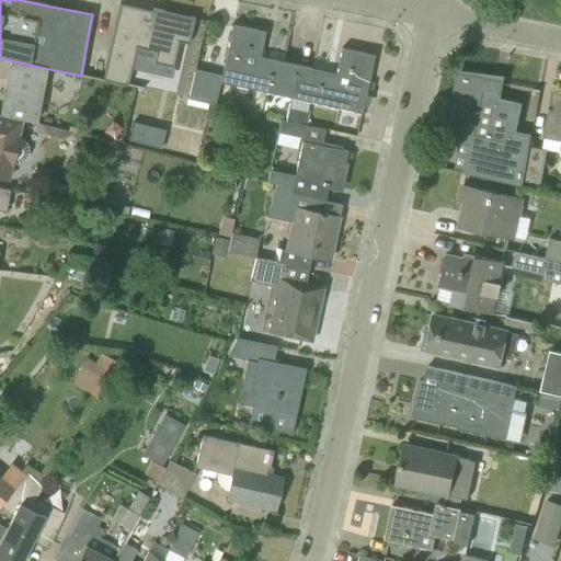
[(189,45),(194,19),(152,9),(151,14),(123,8),(123,4),(119,3),(102,80),(127,86),(134,55),(136,47),(156,52),(152,64),(172,68),(179,43),(189,45)]
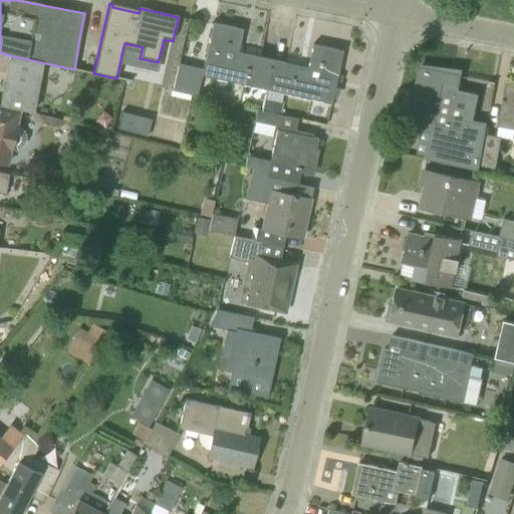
[(213,23),(202,76),(266,90),(273,60),(259,57),(258,60),(237,55),(243,29),(213,23)]
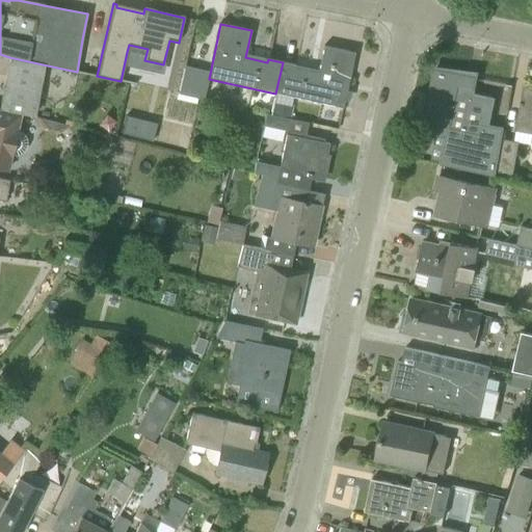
[(275,94),(292,97),(343,108),(354,53),(324,46),(318,74),(295,69),(296,65),(283,62),(275,94)]
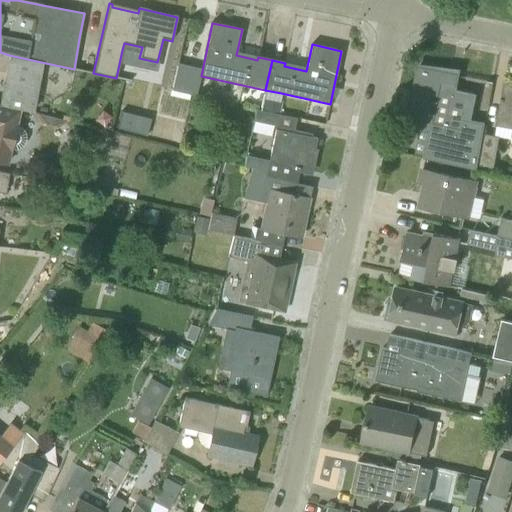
[(0,68),(6,70),(0,101),(0,105),(19,110),(32,112),(41,62),(9,55),(0,52),(0,68)]
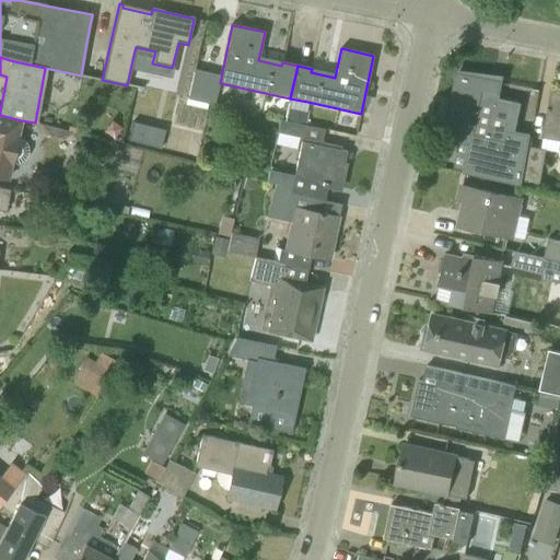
[(188,98),(200,102),(207,76),(194,72),(188,98)]
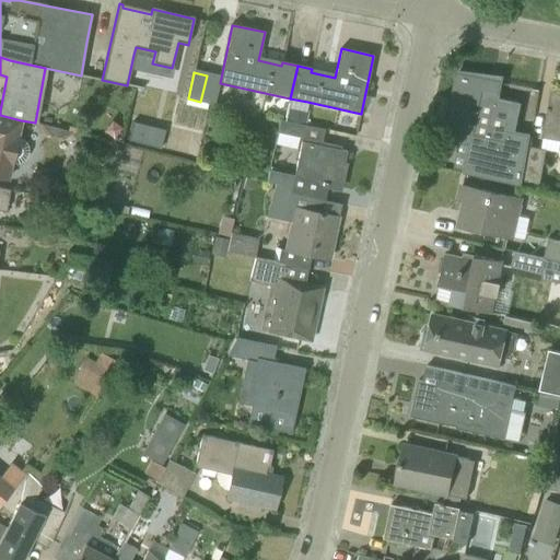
[(464,174),(522,186),(528,147),(531,133),(515,131),(522,104),(499,98),(503,83),(457,73),(444,138),(469,143),(464,174)]
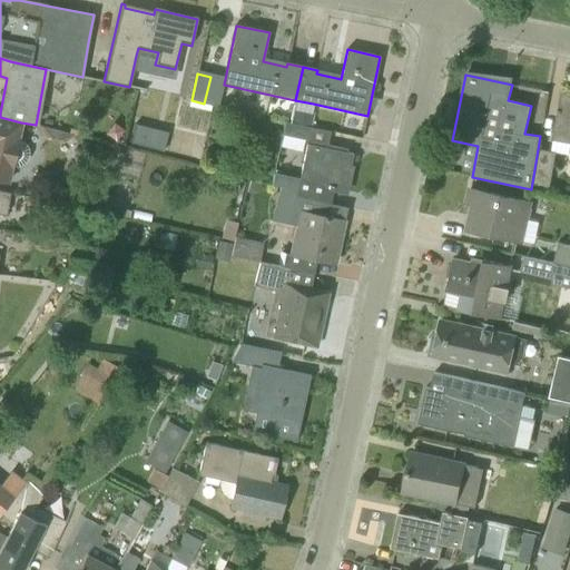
[(569,96),(563,96),(564,94),(562,94),(560,111),(558,111),(558,115),(559,115),(556,139),(569,141),(569,96)]
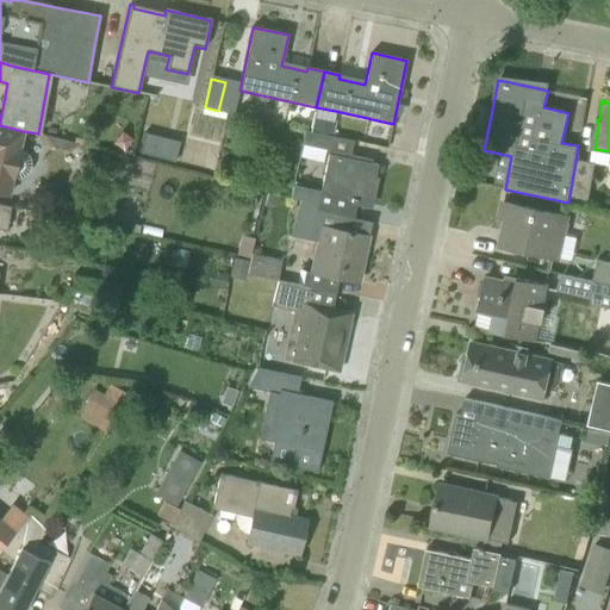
[(23,131),(0,125),(0,193),(8,195),(12,179),(14,179),(17,179),(19,179),(22,179),(24,178),(26,175),(27,174),(30,173),(31,170),(31,168),(32,166),(32,163),(32,161),(31,159),(31,156),(30,154),(27,153),(26,150),(24,149),(22,148),(19,147),(23,131)]
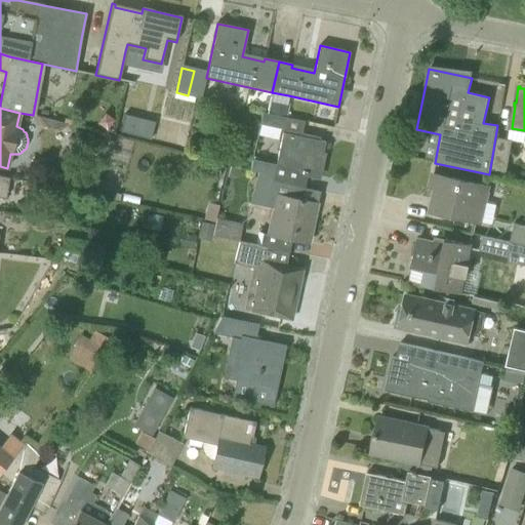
[(259,124),(282,129),(284,117),(263,112),(259,124)]
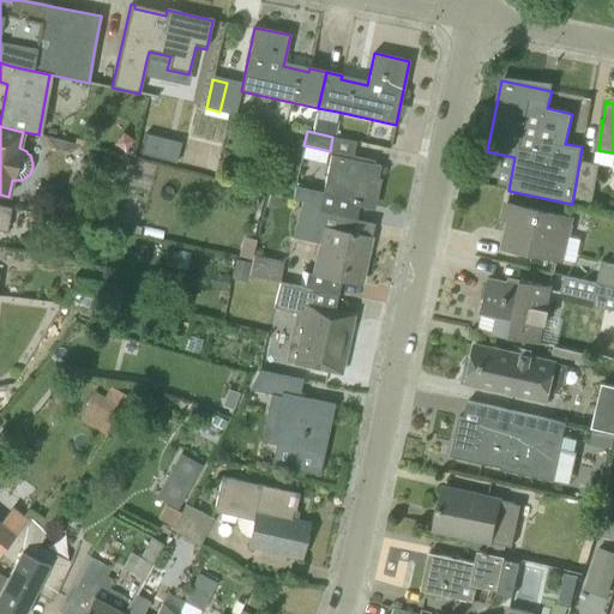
[(175,163),(181,142),(146,133),(140,155),(175,163)]
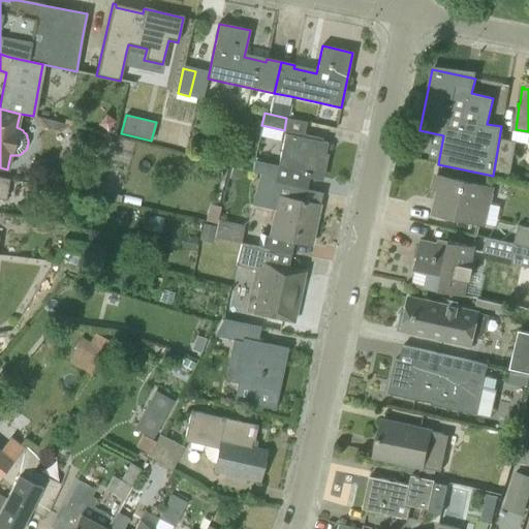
[(328,143),(285,133),(277,168),(306,175),(305,177),(309,177),(309,175),(319,178),(328,143)]
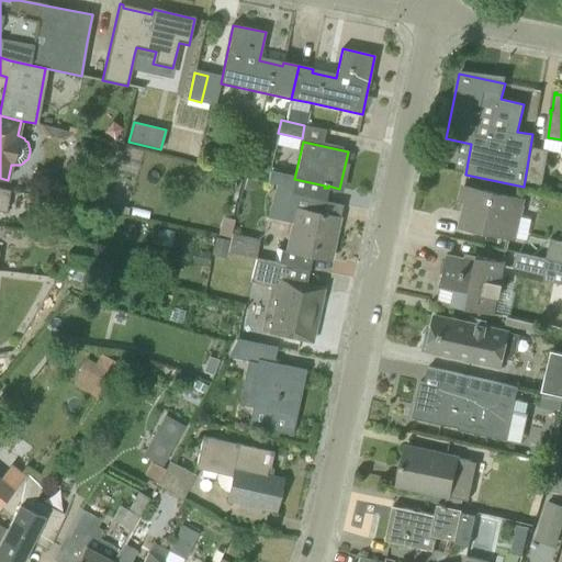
[(530,147),(524,187),(541,190),(548,150),(530,147)]
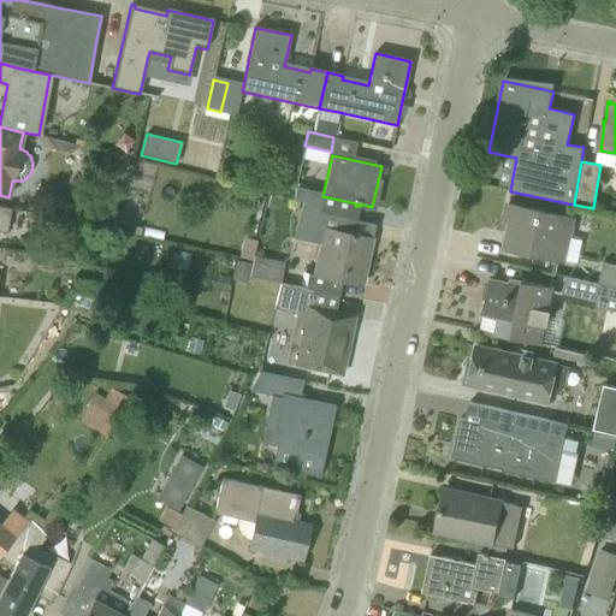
[(307,211),(312,190),(296,188),(294,201),(302,202),(301,208),(307,211)]
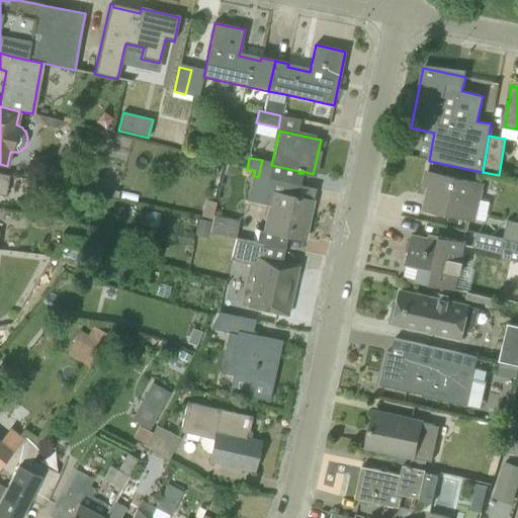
[(481,184),(447,176),(427,172),(425,184),(434,186),(429,209),(473,220),(481,184)]
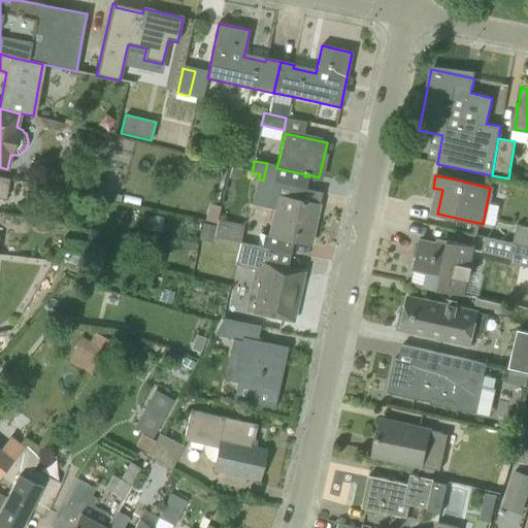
[(0,199),(5,200),(7,193),(9,178),(0,176),(0,199)]
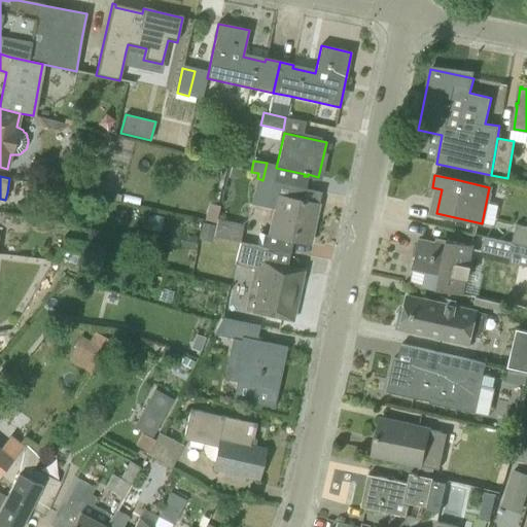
[(297,187),(272,181),(262,180),(257,178),(250,205),(274,211),(269,235),(289,240),(309,244),(318,204),(294,199),(297,187)]
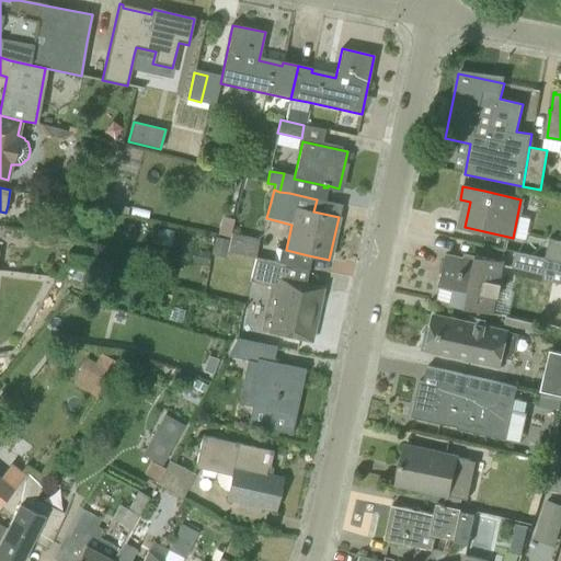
[(260,239),(231,233),(227,251),(255,258),(260,239)]
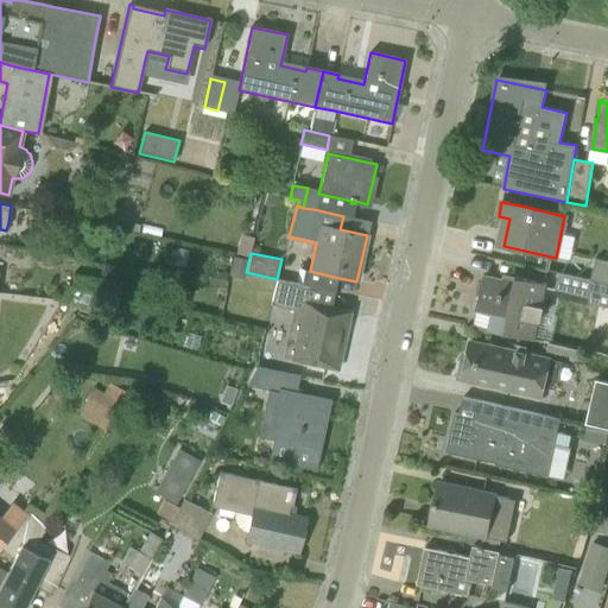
[(607,263),(599,261),(594,282),(607,284),(607,263)]
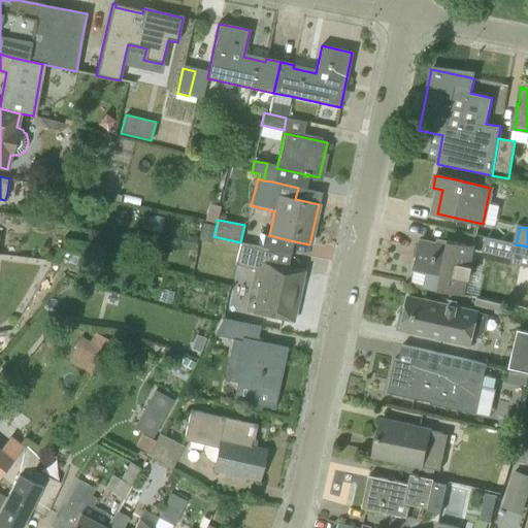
[(416,285),(464,295),(475,248),(446,240),(444,244),(422,239),(416,267),(420,267),(416,285)]
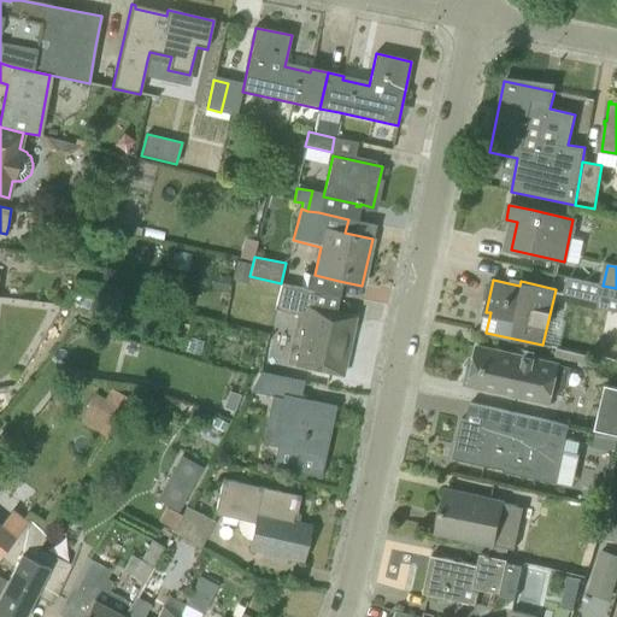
[(295,365),(342,376),(356,317),(309,306),(313,291),(281,283),(276,303),(275,310),(286,312),(287,305),(307,310),(295,365)]
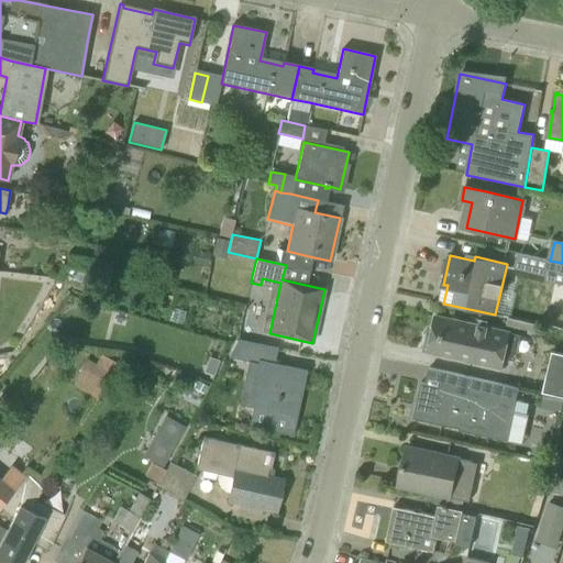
[(562,263),(550,261),(545,280),(562,284),(562,263)]
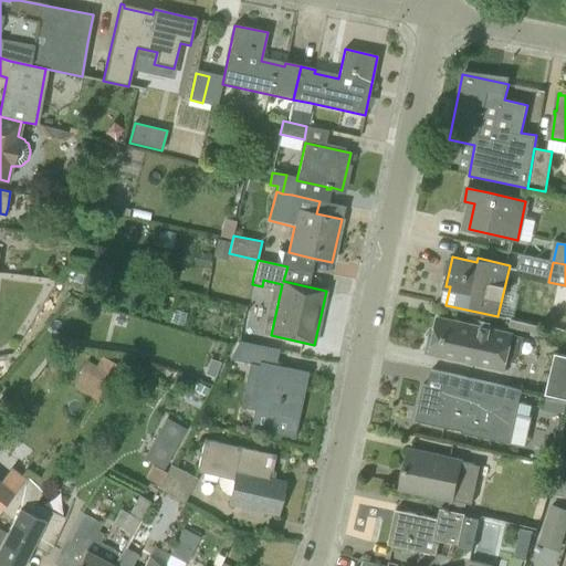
[(512,334),(438,317),(435,335),(430,334),(426,353),(504,370),(512,334)]
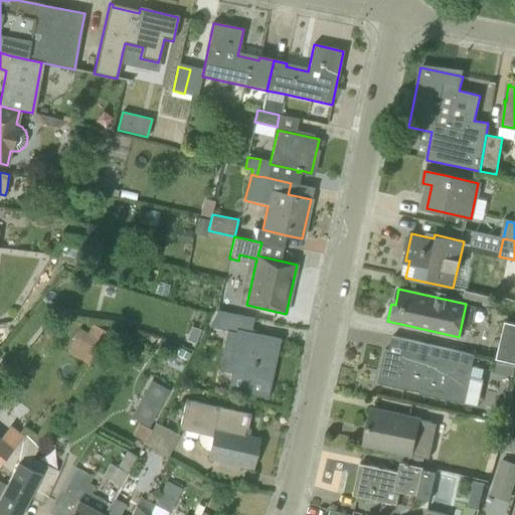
[(281,339),(261,335),(250,332),(253,319),(217,311),(209,327),(235,333),(226,372),(243,376),(239,392),(268,398),(281,339)]
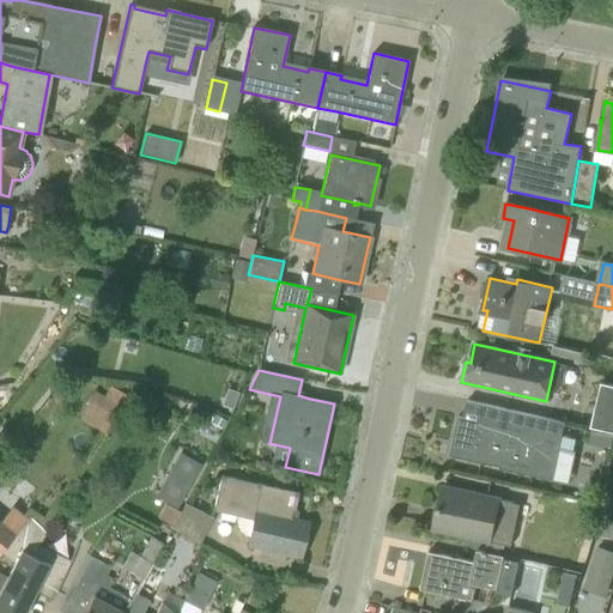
[(79,416),(105,430),(123,395),(98,382),(79,416)]
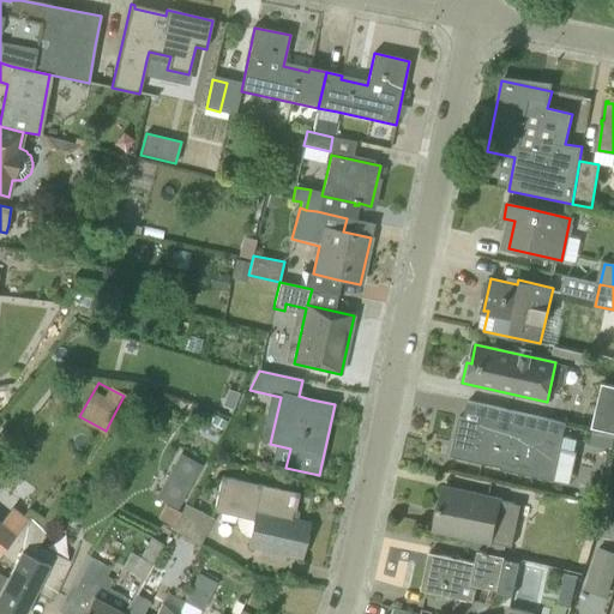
[(613,386),(602,384),(591,429),(613,433),(613,386)]
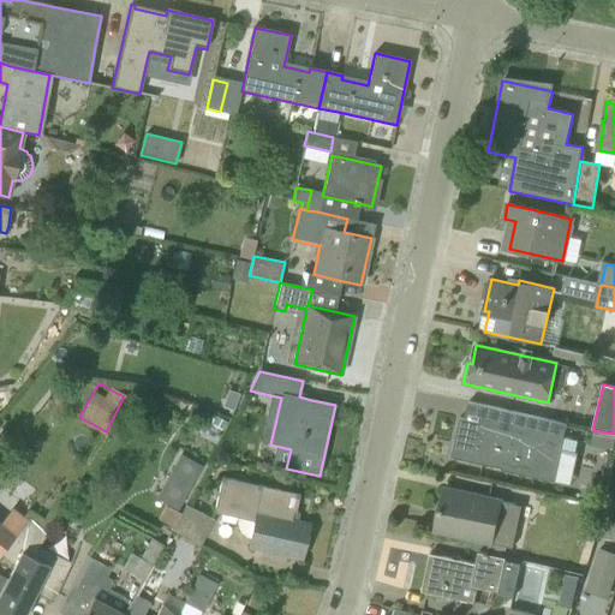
[(494,425),(483,423),(460,418),(452,458),(487,465),(488,459),(542,471),(553,421),(497,408),(494,425)]
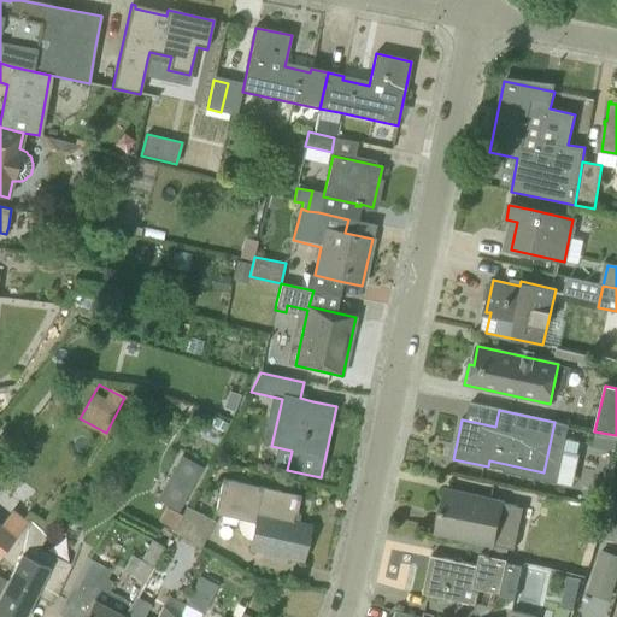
[(182,509),(206,464),(182,451),(158,497),(182,509)]
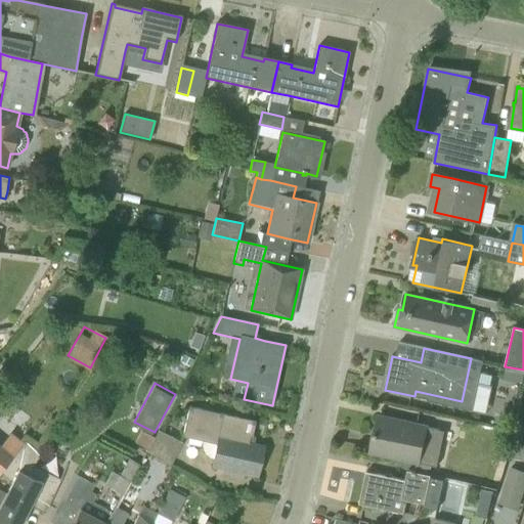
[(212,466),(236,472),(257,476),(263,447),(248,444),(250,436),(252,437),(255,422),(218,413),(219,411),(192,405),(186,430),(206,435),(206,437),(206,438),(206,440),(206,442),(207,444),(207,446),(209,448),(210,449),(211,450),(213,451),(215,452),(212,466)]
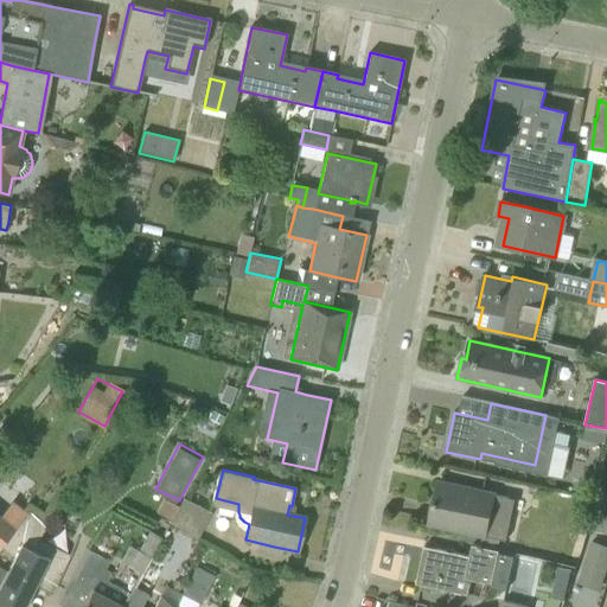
[(429,524),(486,536),(484,547),(498,550),(500,540),(505,541),(515,499),(439,483),(429,524)]
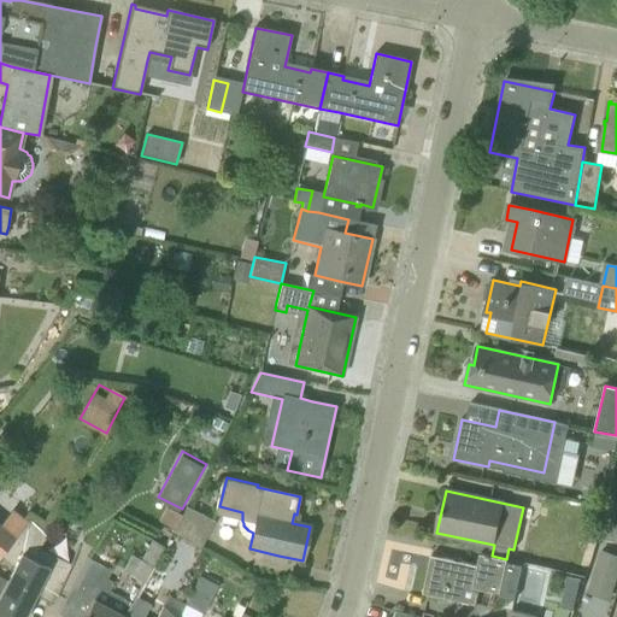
[(186,506),(181,516),(172,533),(200,548),(215,523),(186,506)]
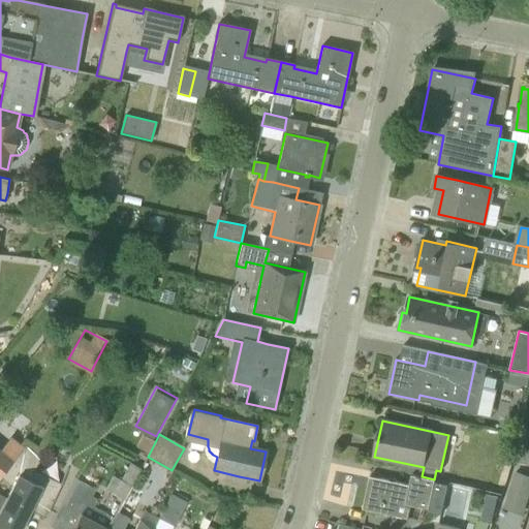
[(0,528),(20,528),(31,507),(47,515),(61,484),(34,468),(40,460),(25,446),(11,462),(0,474),(0,475),(12,488),(5,498),(0,494),(0,528)]
